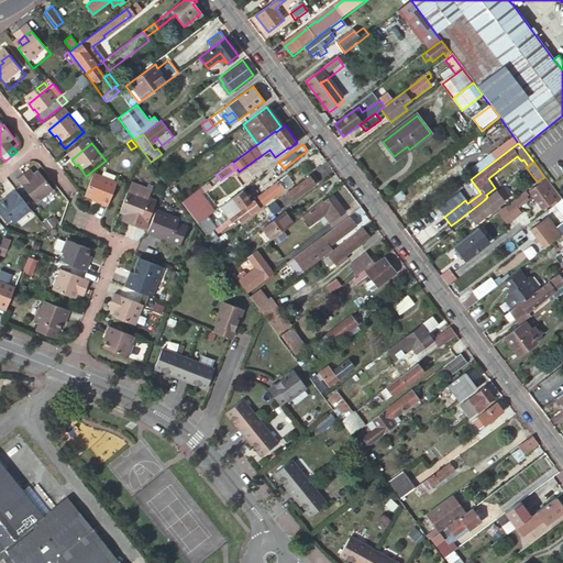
[(291,181),(286,174),(279,178),(285,187),(291,181)]
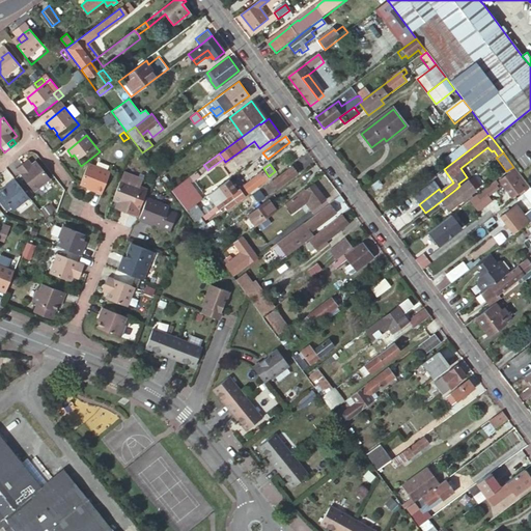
[(30,174),(36,170),(32,165),(27,169),(30,174)]
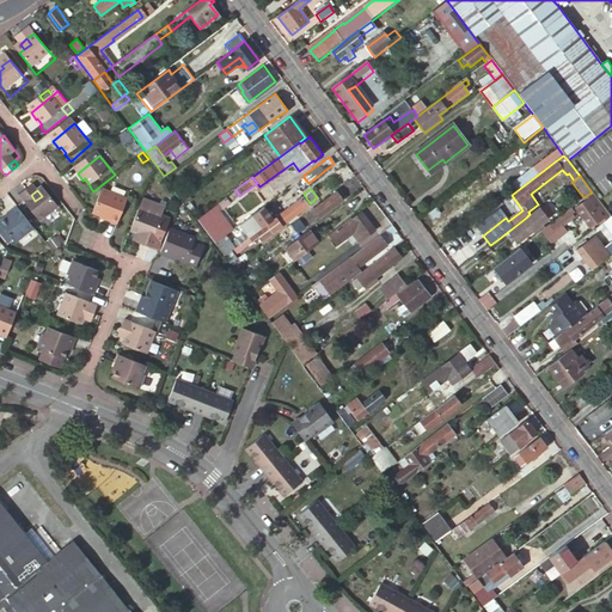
[(234,190),(224,197),(227,202),(227,203),(239,195),(234,190)]
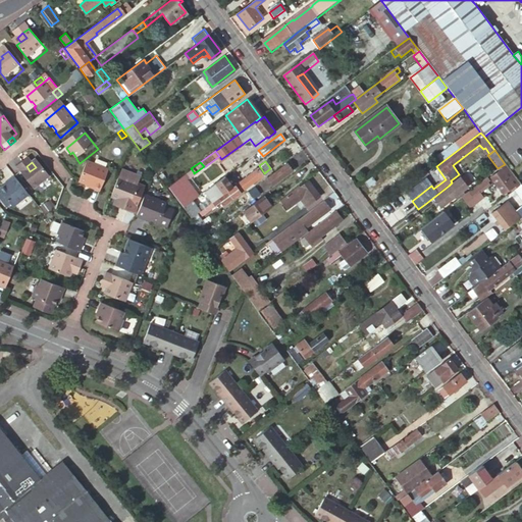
[(288,162),(268,177),(272,184),(293,169),(288,162)]
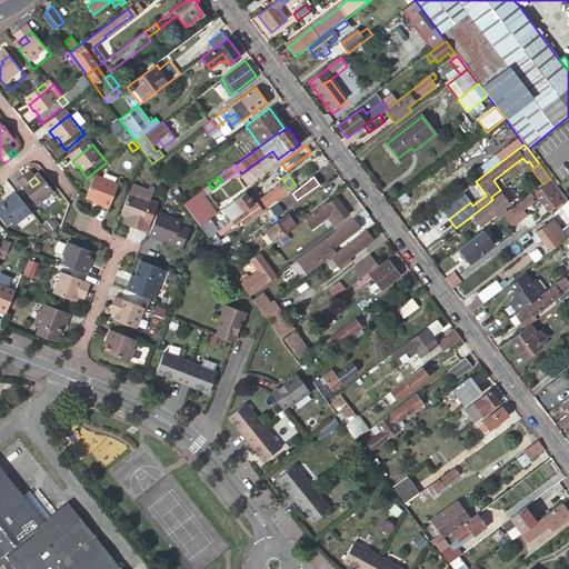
[(43,178),(39,182),(32,187),(29,181),(21,187),(41,211),(58,197),(43,178)]
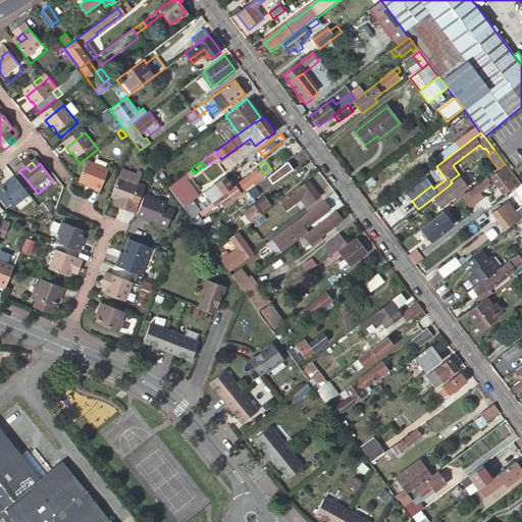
[(161,163),(153,168),(158,174),(165,169),(161,163)]
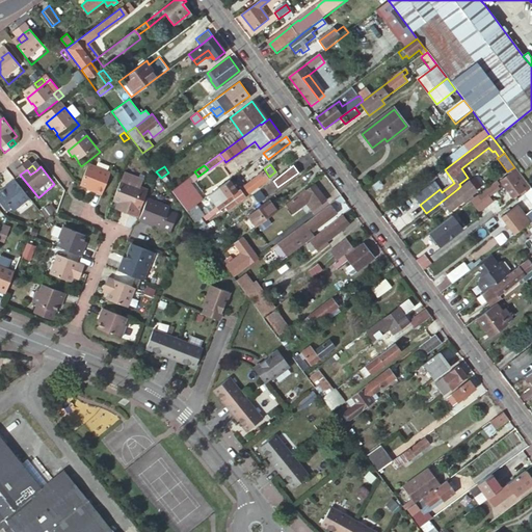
[(530,189),(514,167),(512,168),(514,171),(499,183),(511,200),(521,193),(523,195),(530,189)]
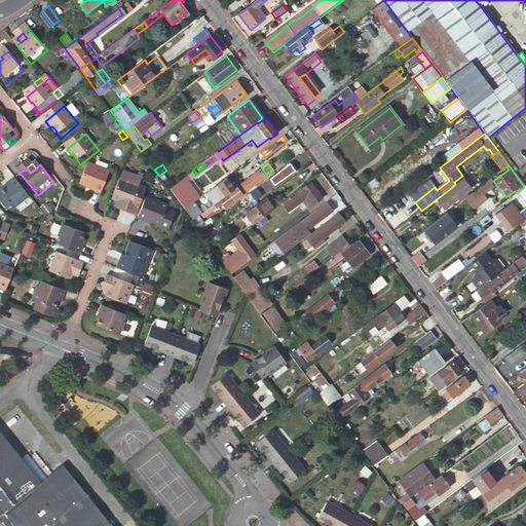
[(91,166),(83,187),(89,190),(96,192),(95,194),(105,198),(114,176),(91,166)]
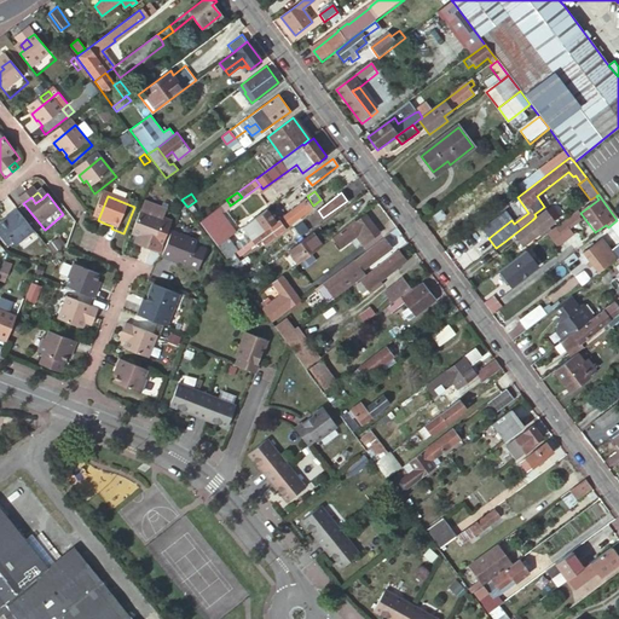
[(313,206),(307,196),(276,219),(259,232),(265,241),(290,223),(289,221),(298,214),(299,217),(313,206)]
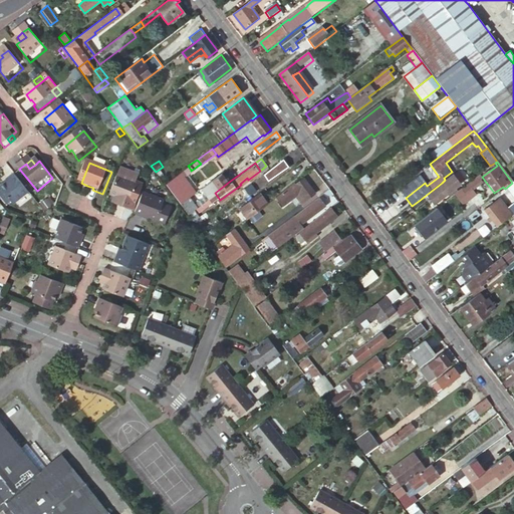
[(188,166),(164,184),(179,203),(189,196),(197,190),(185,174),(191,170),(188,166)]
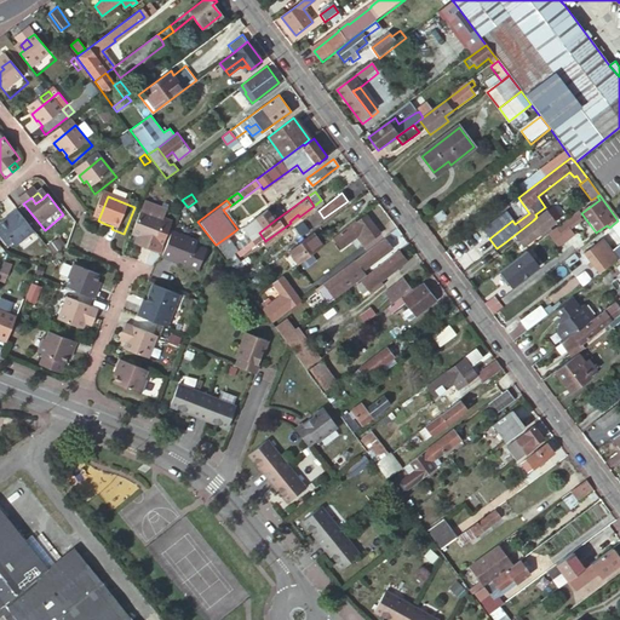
[(529,213),(521,201),(516,205),(524,217),(529,213)]
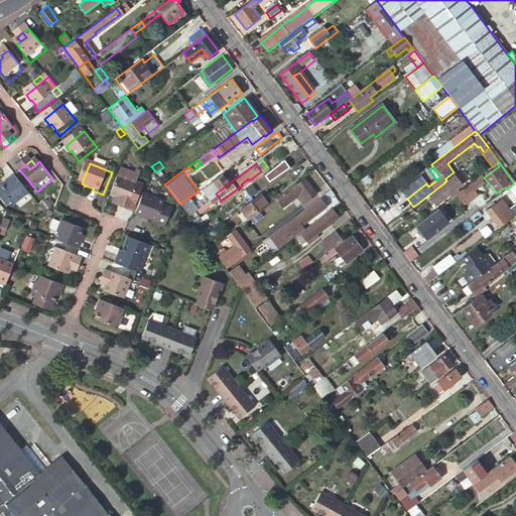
[(144,179),(124,172),(113,200),(119,203),(125,205),(123,210),(130,213),(141,186),(144,179)]
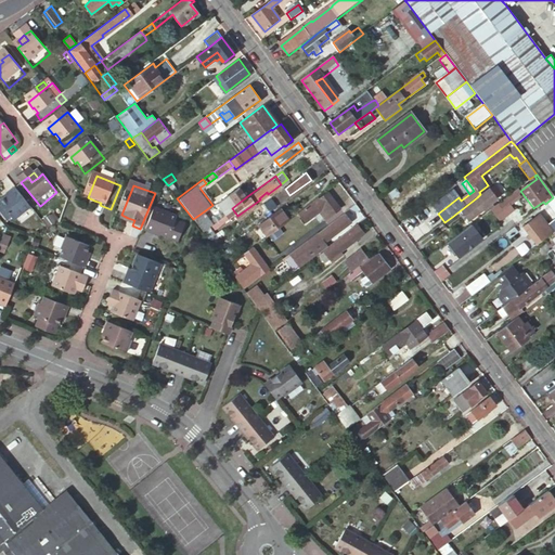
[(218,202),(226,213),(232,208),(247,196),(240,185),(218,202)]
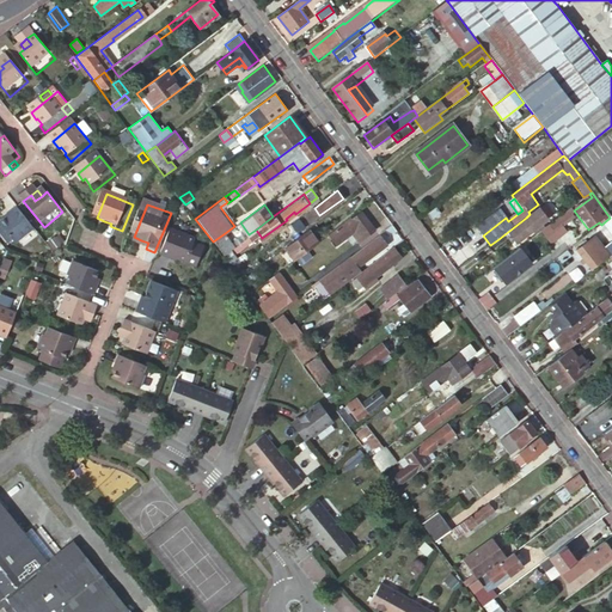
[(477,227),(481,232),(483,236),(506,218),(500,210),(477,227)]
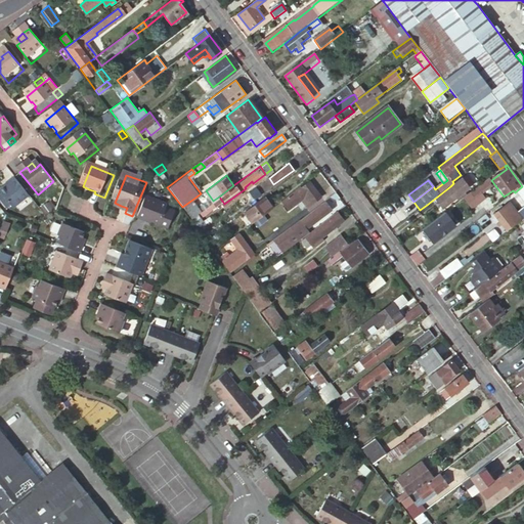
[(33,200),(17,181),(11,186),(12,187),(8,191),(3,195),(16,213),(33,200)]
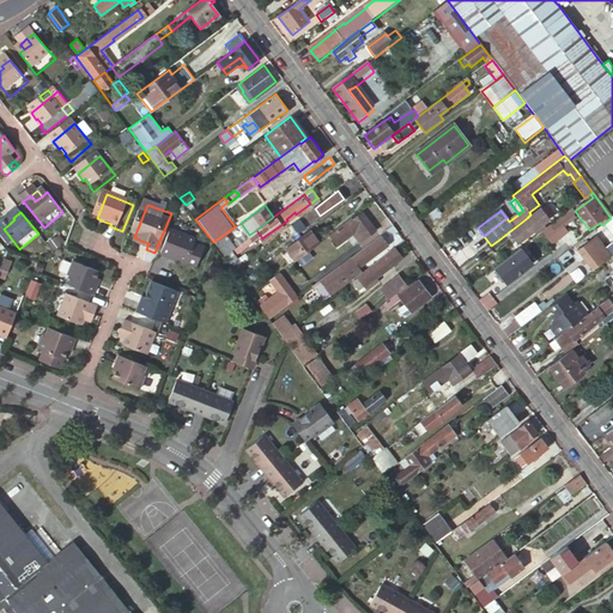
[(566,212),(554,222),(559,228),(572,219),(566,212)]
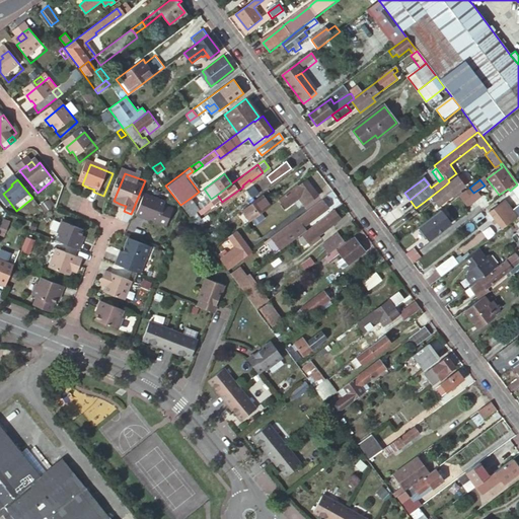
[(306,180),(293,190),(299,199),(305,206),(318,197),(306,180)]
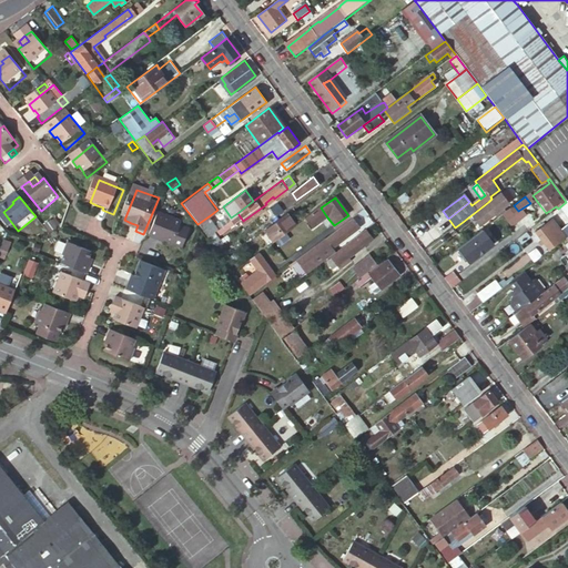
[(501,210),(493,199),(492,199),(488,202),(463,222),(472,233),(501,210)]
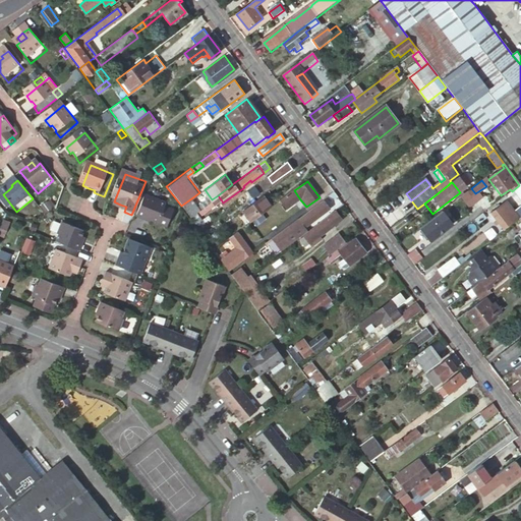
[(520,216),(520,186),(519,185),(512,191),(508,194),(511,198),(515,195),(514,194),(517,192),(520,198),(520,211),(520,212),(519,211),(516,213),(507,201),(491,213),(504,229),(520,216)]
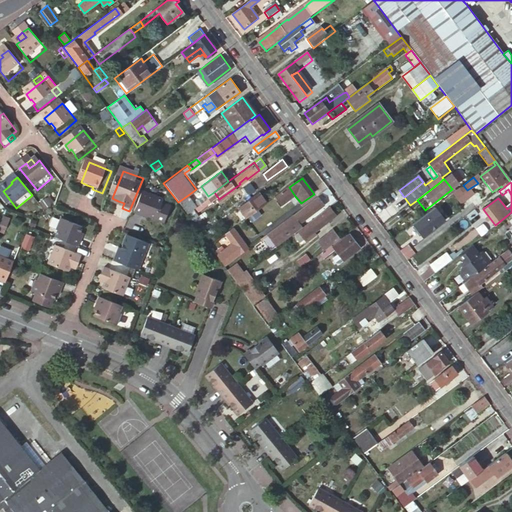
[(146,188),(140,185),(129,211),(135,214),(146,188)]
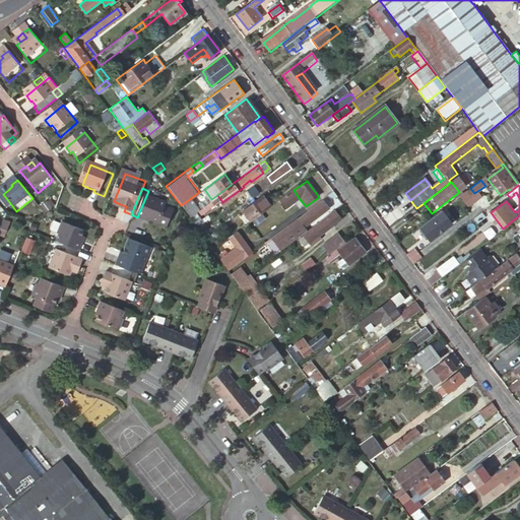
[(294,190),(293,189),(276,200),(280,205),(283,203),(287,208),(300,199),(294,190)]
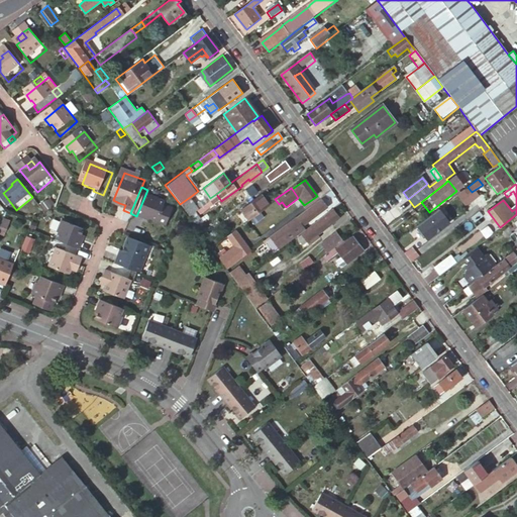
[(403,192),(401,189),(381,204),(387,211),(406,196),(403,192)]
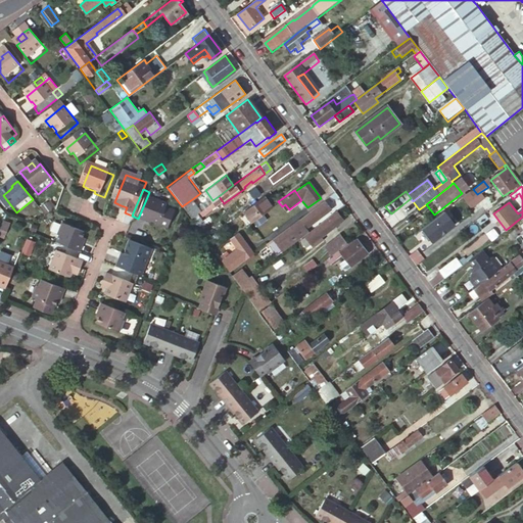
[(272,206),(264,195),(243,210),(250,222),(252,221),(263,214),(272,206)]
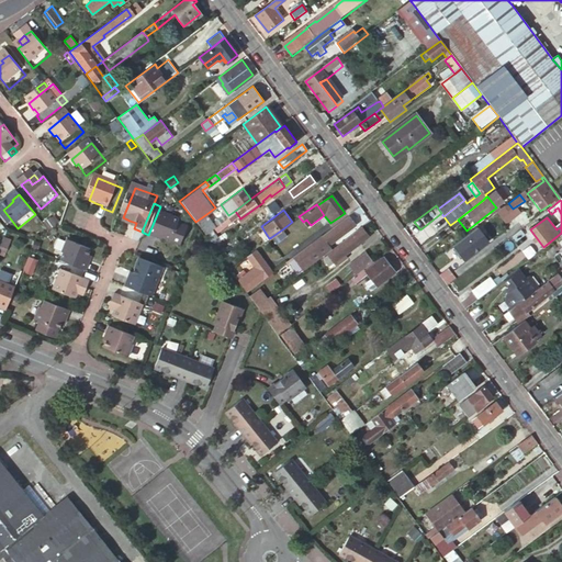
[(184,225),(160,214),(150,238),(158,242),(160,240),(167,244),(184,251),(191,236),(182,232),(183,228),(184,225)]
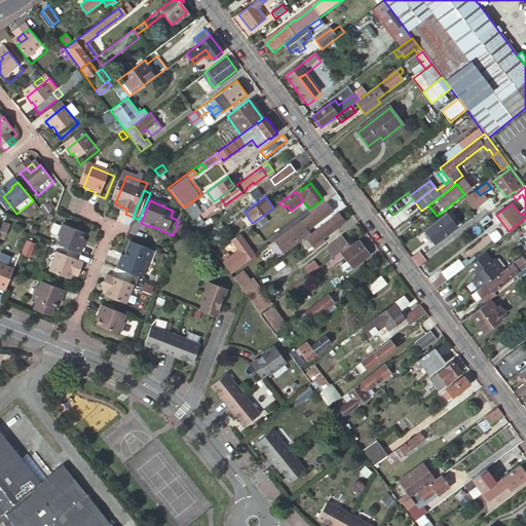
[(193,200),(183,208),(191,219),(198,214),(200,212),(193,200)]
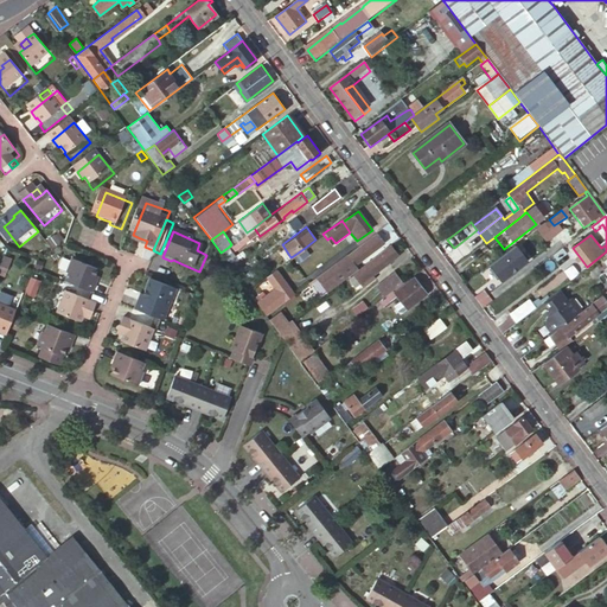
[(347,255),(346,254),(327,267),(333,275),(352,261),(355,264),(384,242),(378,232),(347,255)]
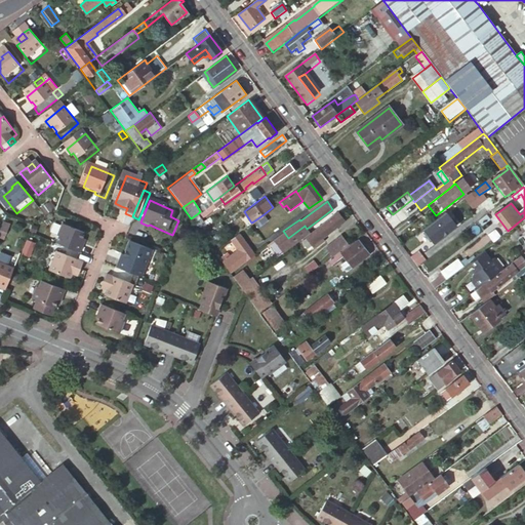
[(488,214),(492,211),(488,205),(483,209),(488,214)]
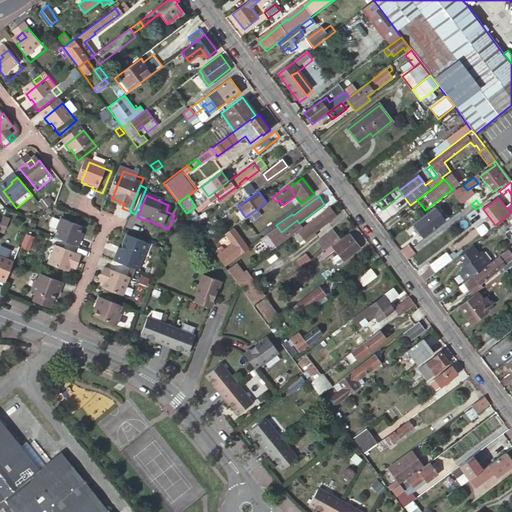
[(435,204),(412,223),(423,236),(446,217),(435,204)]
